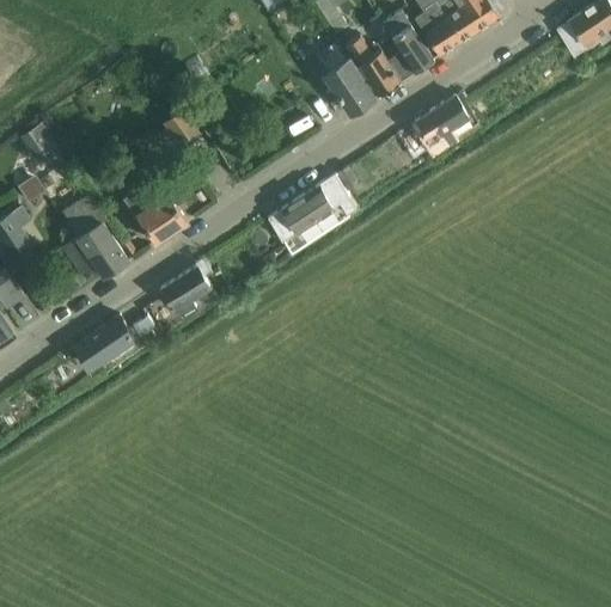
[(256,0),(268,16),(287,1),(285,0),(256,0)]
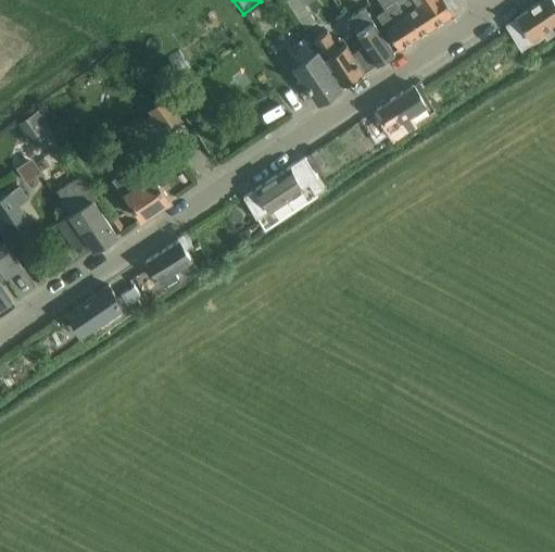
[(314,25),(298,0),(289,0),(285,3),(303,32),(314,25)]
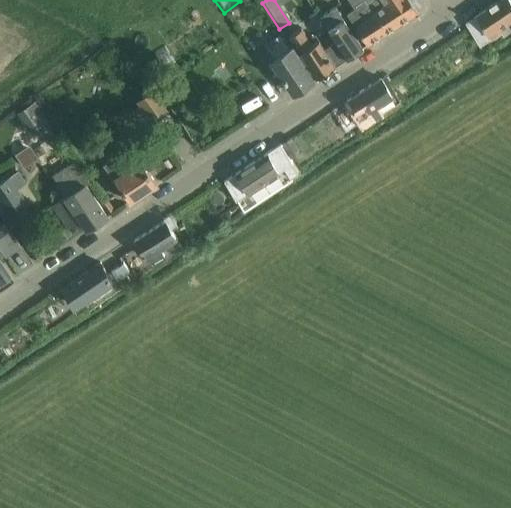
[(418,16),(407,0),(347,0),(354,11),(347,16),(357,31),(368,48),(418,16)]
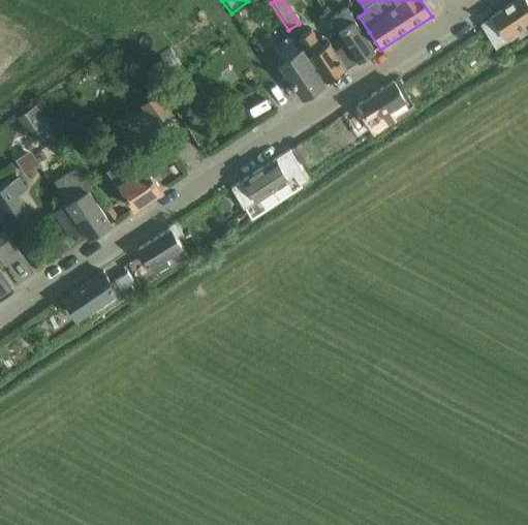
[(492,21),(480,28),(490,42),(495,51),(506,43),(518,35),(520,38),(527,34),(523,28),(527,24),(527,5),(524,0),(516,0),(490,18),(492,21)]
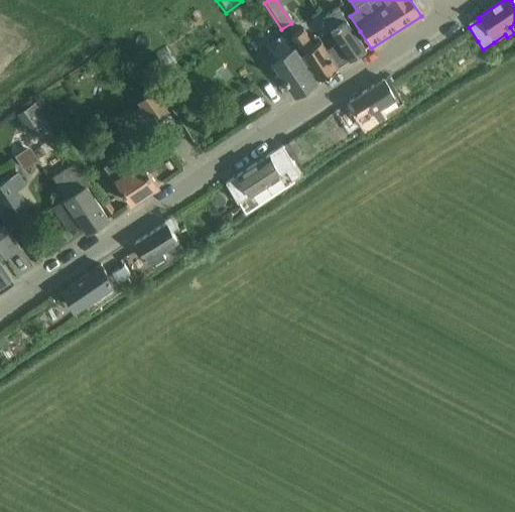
[(323,21),(339,45),(350,64),(366,53),(338,11),(323,21)]
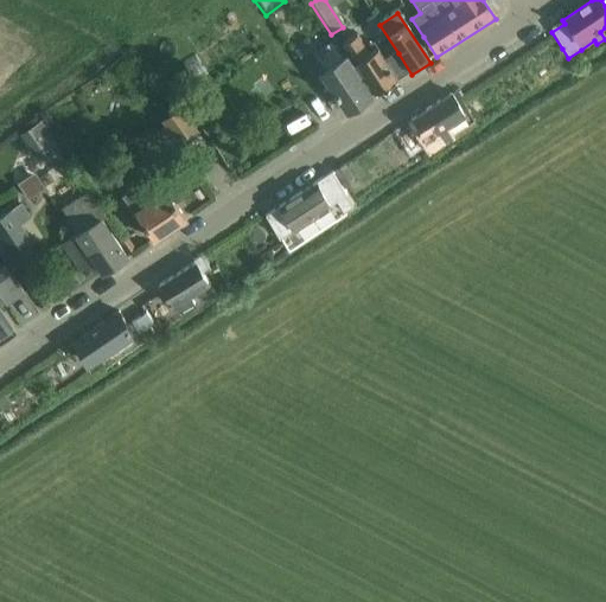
[(412,75),(399,53),(384,63),(377,52),(369,57),(357,39),(343,47),(376,98),(412,75)]
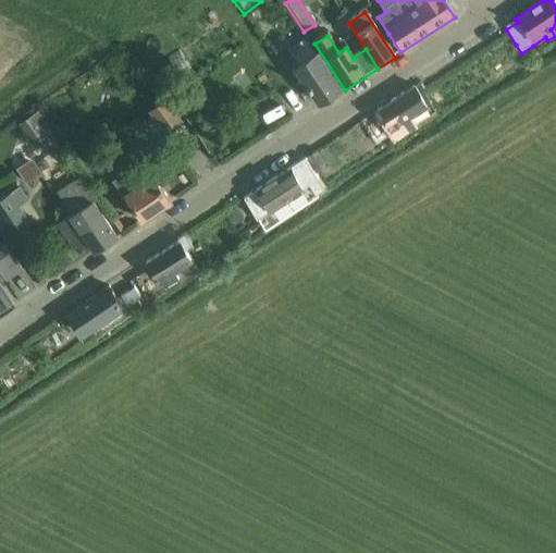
[(307,40),(286,54),(297,70),(296,71),(319,107),(341,93),(307,40)]
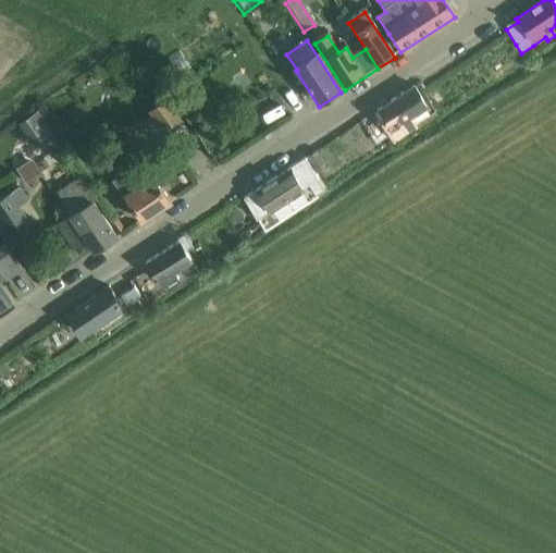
[(433,74),(439,85),(457,77),(453,66),(433,74)]
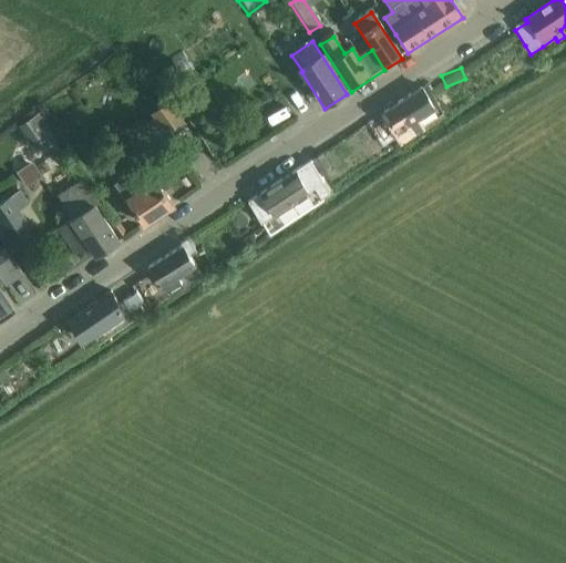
[(422,91),(386,114),(398,133),(401,139),(403,143),(413,136),(419,133),(412,123),(434,110),(422,91)]
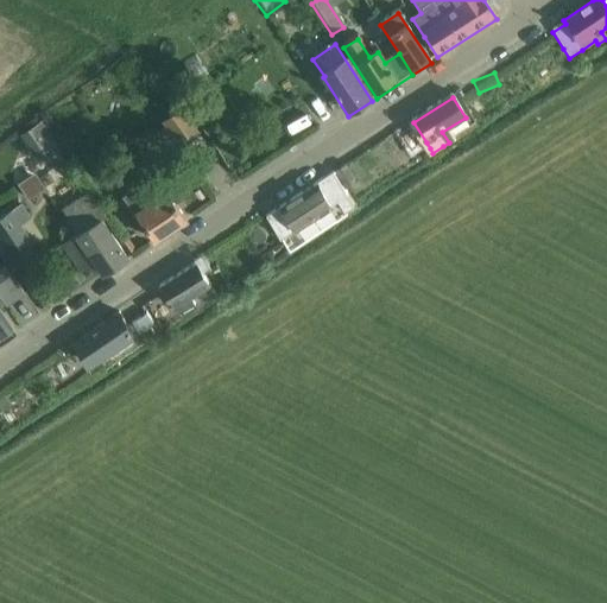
[(470,129),(492,116),(486,108),(466,122),(470,129)]
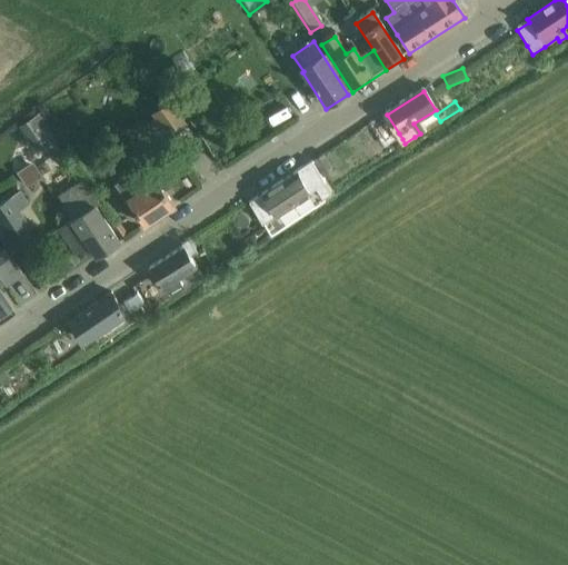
[(170,141),(188,129),(170,103),(152,117),(170,141)]
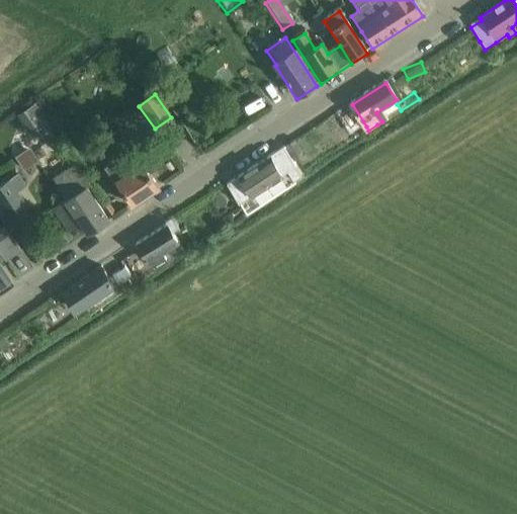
[(24,127),(41,115),(35,106),(17,118),(24,127)]
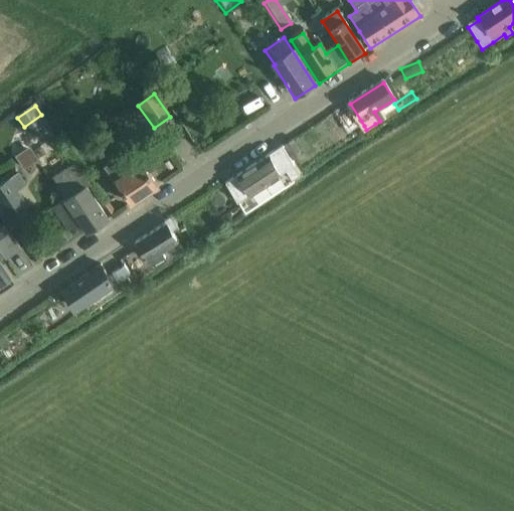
[(236,131),(249,123),(243,114),(230,122),(236,131)]
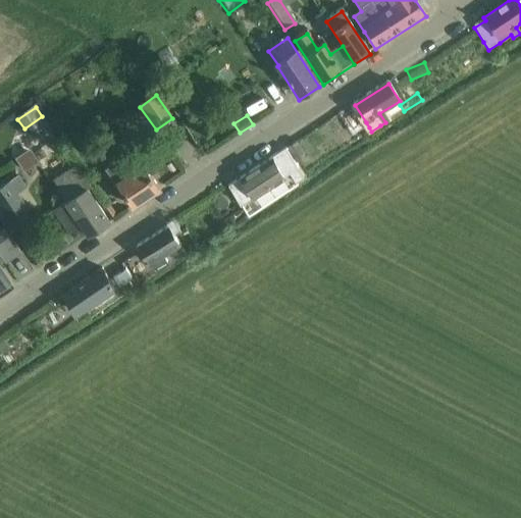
[(297,144),(287,150),(296,163),(305,157),(297,144)]
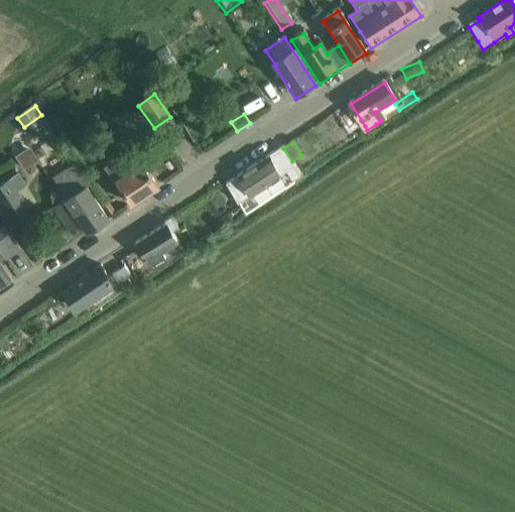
[(300,177),(282,148),(226,184),(238,203),(285,172),(292,182),(300,177)]
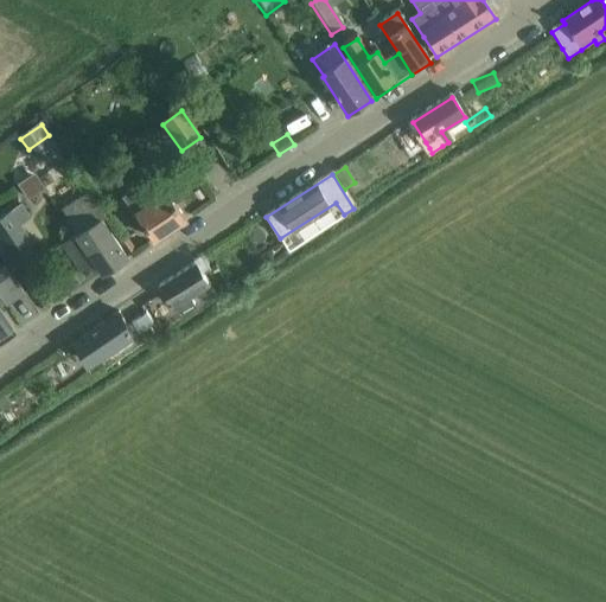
[(186,224),(173,204),(166,193),(135,215),(154,244),(186,224)]
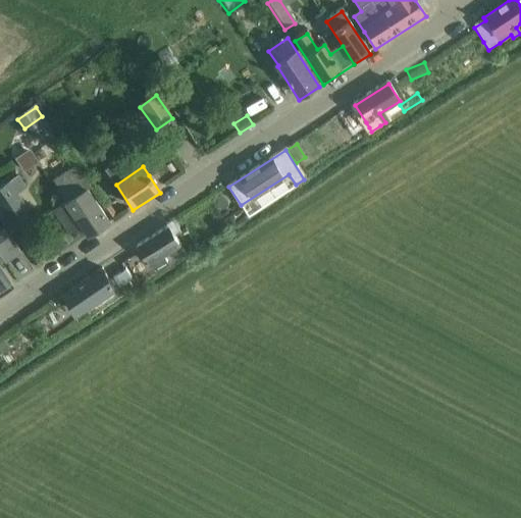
[(66,206),(55,213),(71,237),(83,229),(89,239),(109,225),(98,208),(87,192),(92,189),(83,175),(79,178),(74,180),(57,192),(66,206)]
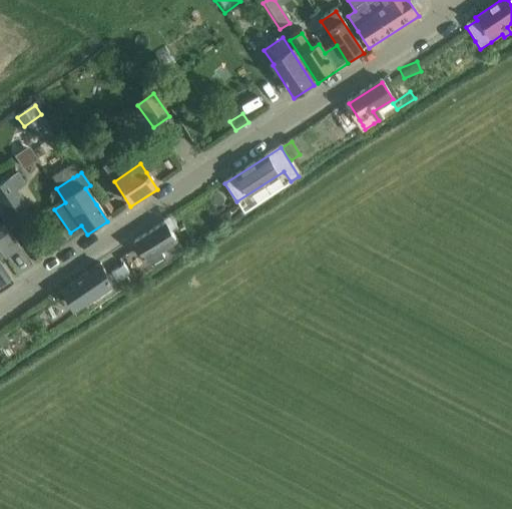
[(8,180),(0,184),(0,203),(8,215),(24,204),(8,180)]
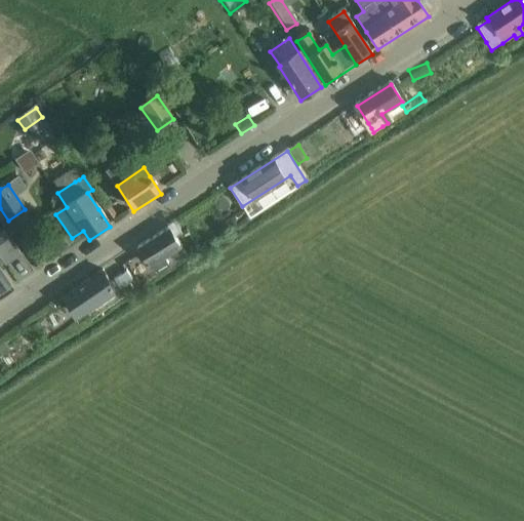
[(179,247),(179,246),(168,229),(137,249),(150,268),(154,274),(168,265),(164,257),(179,247)]
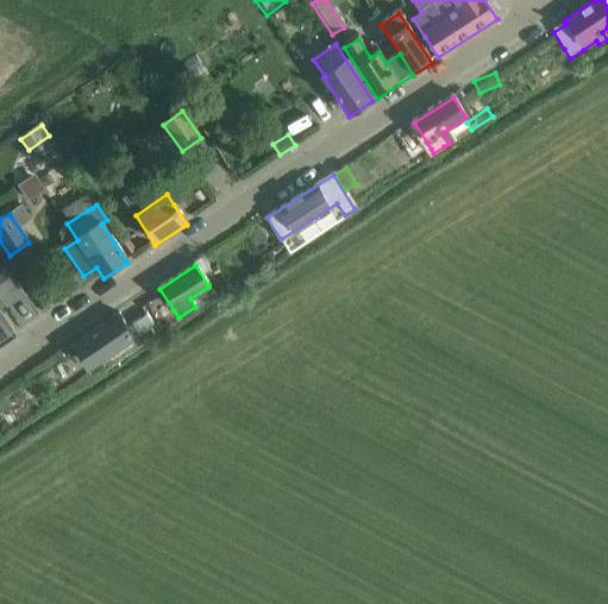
[(6,271),(0,274),(0,300),(1,302),(6,310),(25,299),(6,271)]
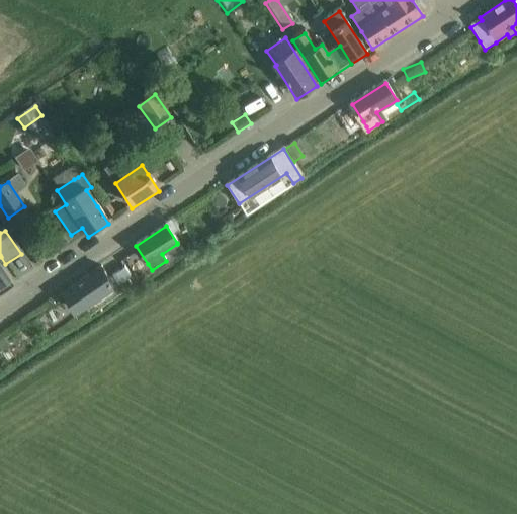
[(0,257),(1,257),(0,255),(0,294),(13,286),(0,266),(0,257)]
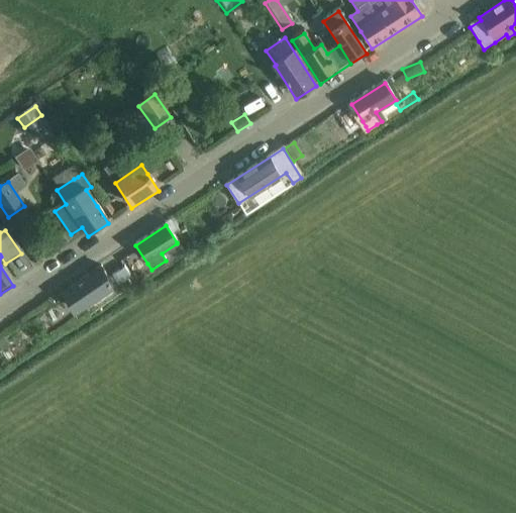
[(113,288),(100,268),(63,293),(75,311),(113,288)]
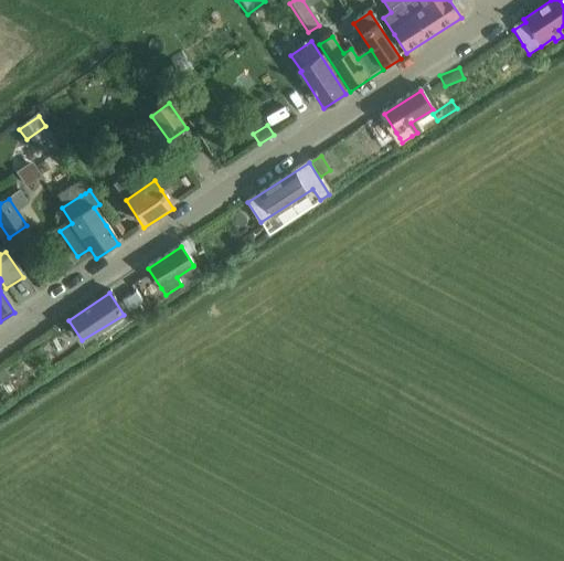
[(120,303),(128,314),(129,313),(135,321),(144,315),(138,306),(141,304),(135,294),(120,303)]
